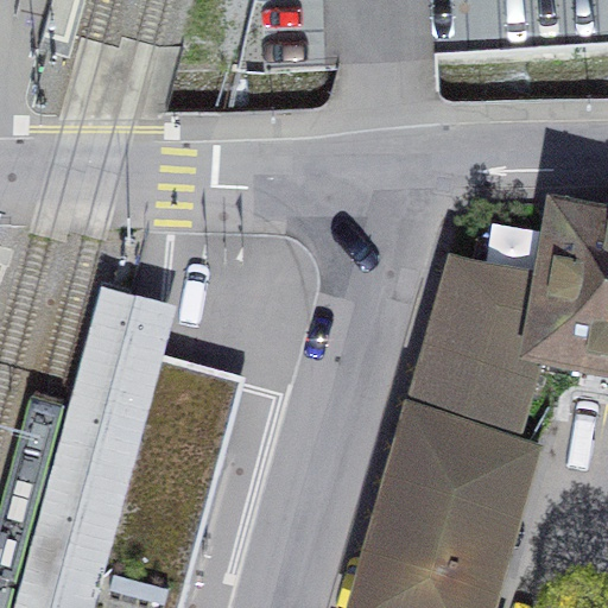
[(607,238),(562,230),(551,290),(540,360),(607,372),(607,238)]
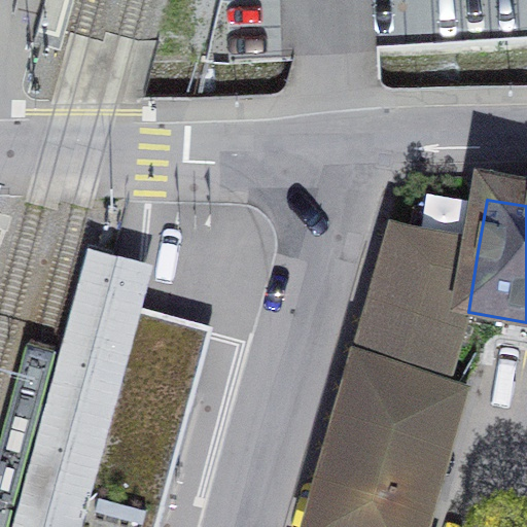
[(356,369),(357,370),(443,393),(445,393),(468,312),(478,251),(394,236),(356,369)]
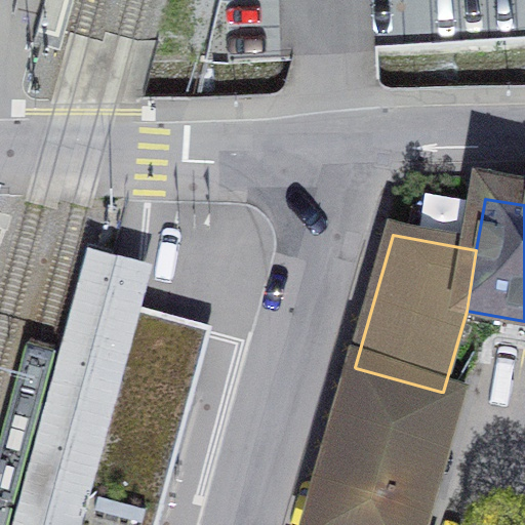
[(153,265),(86,246),(12,524),(82,524),(140,306),(153,265)]
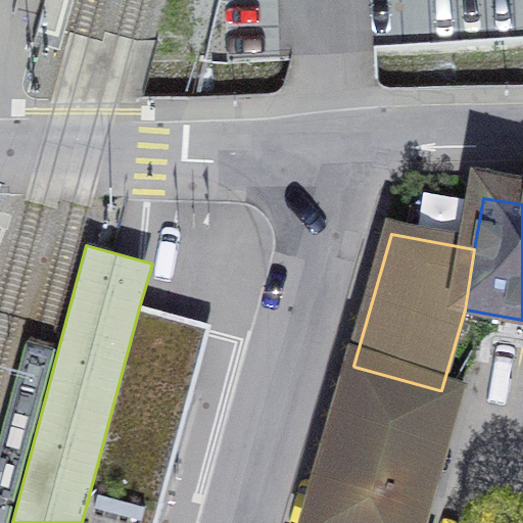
[(159,522),(211,324),(140,304),(82,522),(159,522)]
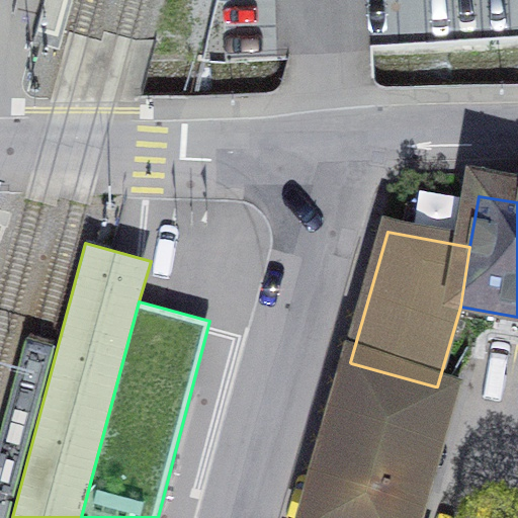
[(423,428),(435,386),(351,363),(307,517),(416,517),(427,481),(440,433),(423,428)]
